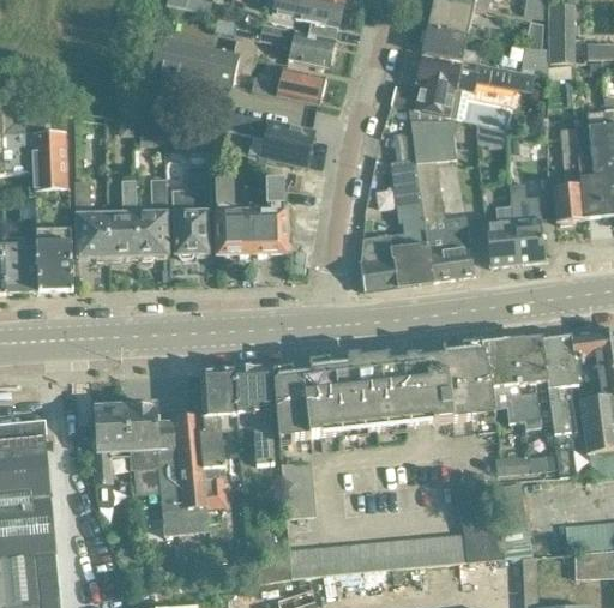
[(343,2),(332,0),(275,0),(272,12),(314,20),(311,34),(311,35),(333,40),(337,28),(343,2)]
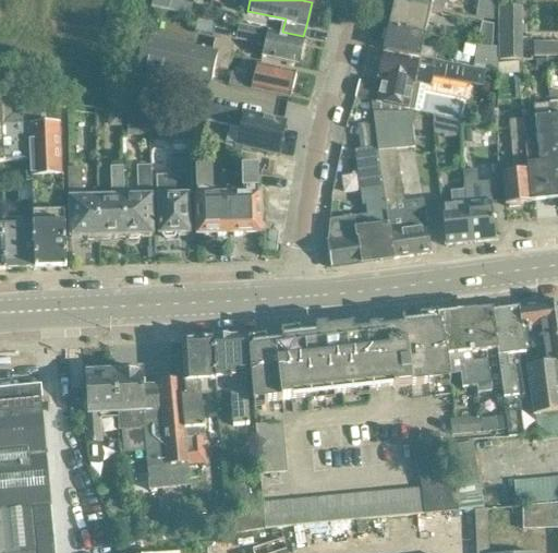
[(424,32),(431,5),(407,0),(396,0),(393,10),(391,10),(388,23),(424,32)]
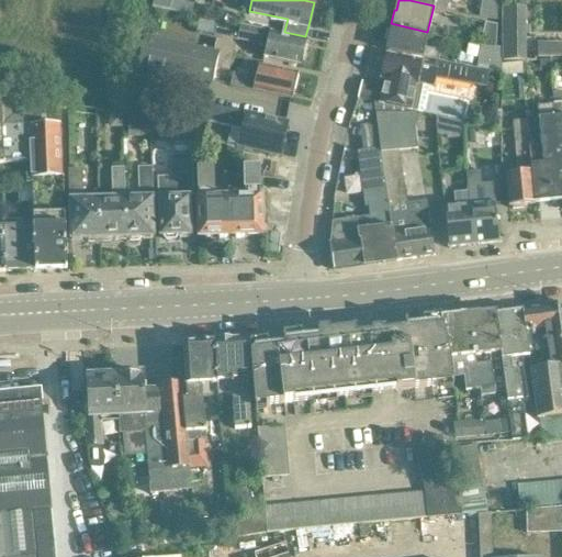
[(481,0),(480,13),(498,17),(497,0),(481,0)]
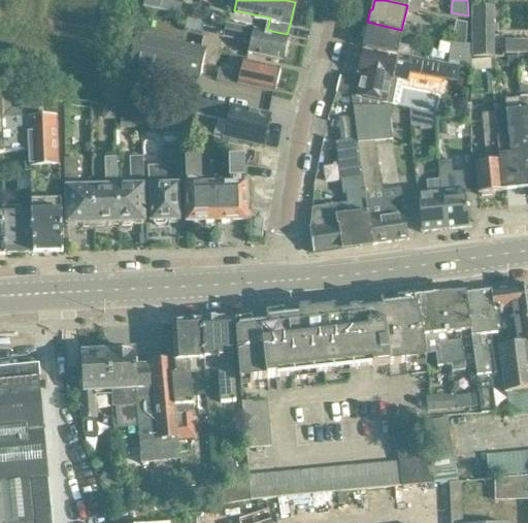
[(473,53),(494,53),(493,2),(472,2),(473,53)]
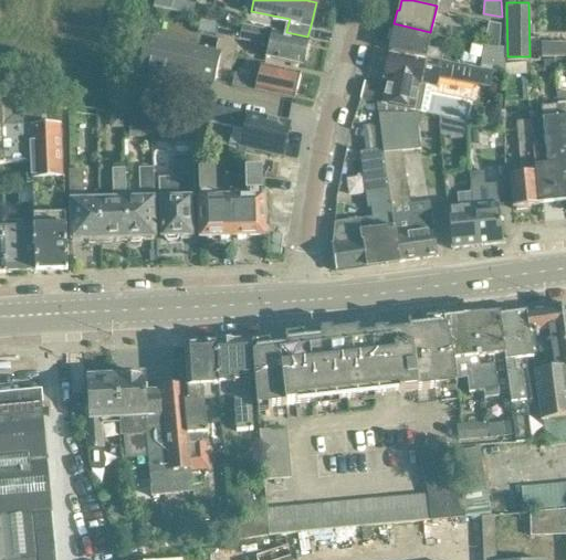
[(308,37),(307,37),(286,32),(286,31),(219,17),(216,31),(239,37),(269,43),(266,54),(302,63),(308,37)]
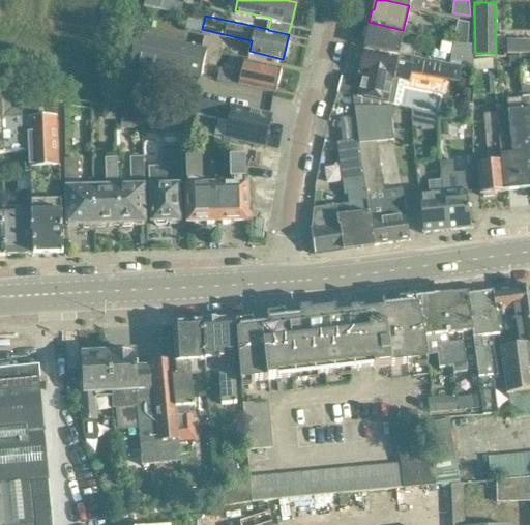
[(459,18),(453,39),(468,42),(469,40),(470,20),(459,18)]
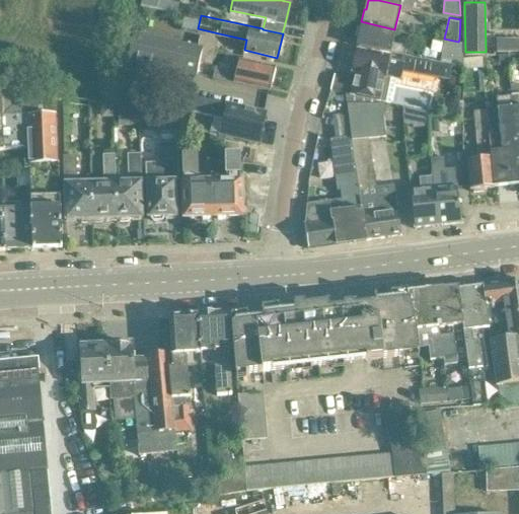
[(392,40),(394,29),(361,21),(357,35),(360,37),(359,45),(402,55),(403,55),(405,43),(392,40)]
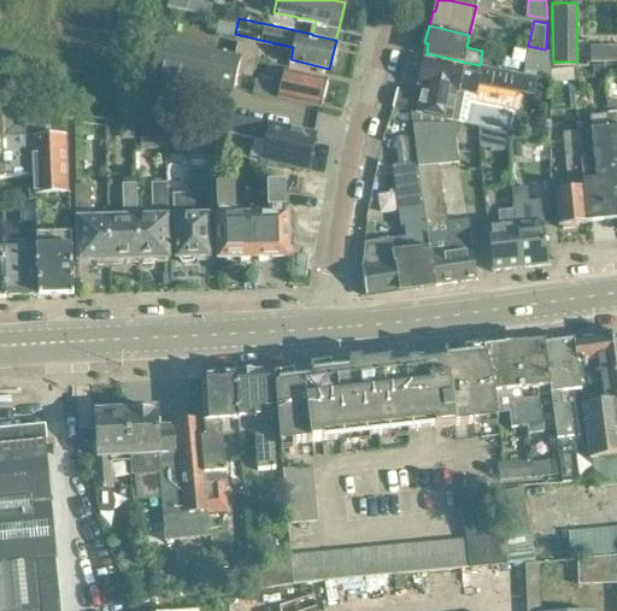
[(240,57),(235,56),(159,39),(152,68),(233,86),(236,70),(240,57)]
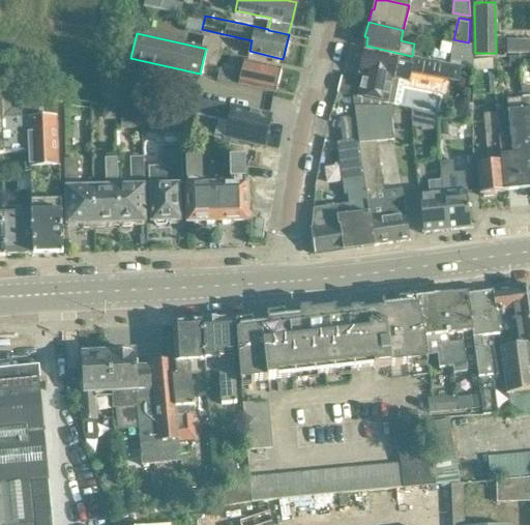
[(202,45),(202,48),(206,49),(219,51),(223,38),(204,34),(202,45)]
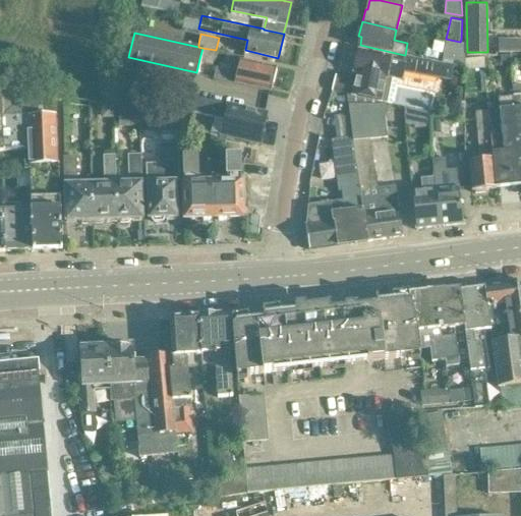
[(520,36),(499,36),(499,49),(520,48),(520,36)]
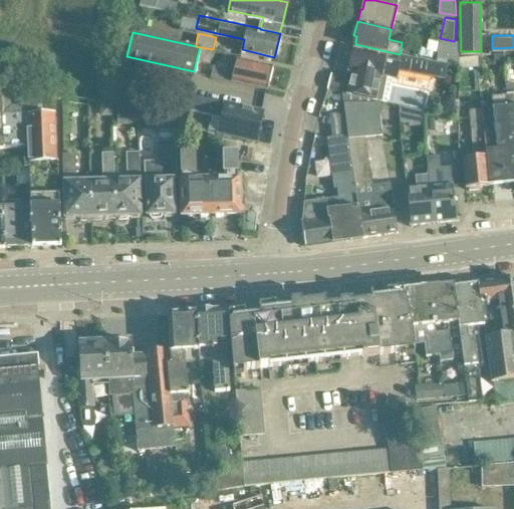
[(459,63),(459,54),(459,53),(460,40),(455,39),(454,41),(440,38),(436,58),(459,63)]
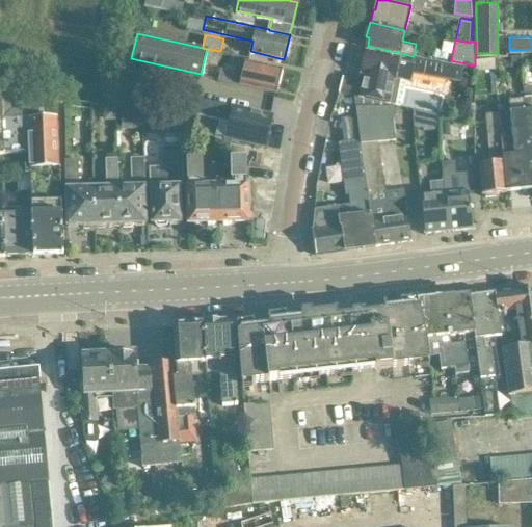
[(462,68),(414,56),(413,56),(411,60),(415,61),(414,68),(399,64),(401,56),(367,48),(366,51),(363,53),(362,58),(364,61),(362,72),(366,73),(361,96),(392,103),(399,104),(404,80),(406,80),(411,77),(413,72),(460,81),(462,68)]
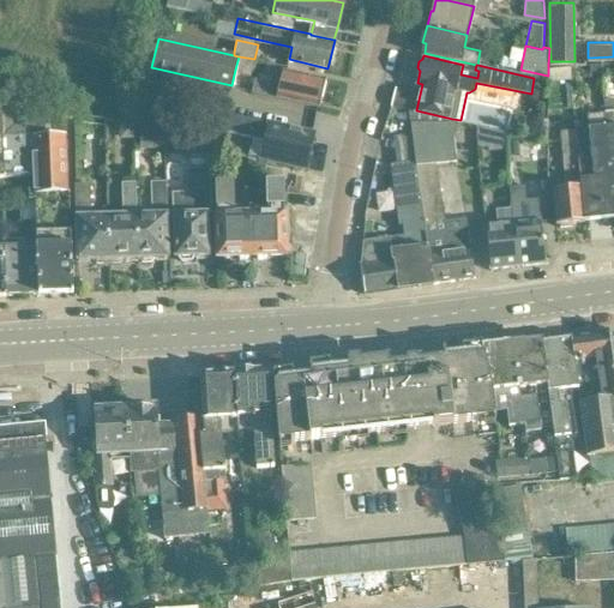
[(252,68),(254,59),(239,56),(235,70),(251,73),(252,68)]
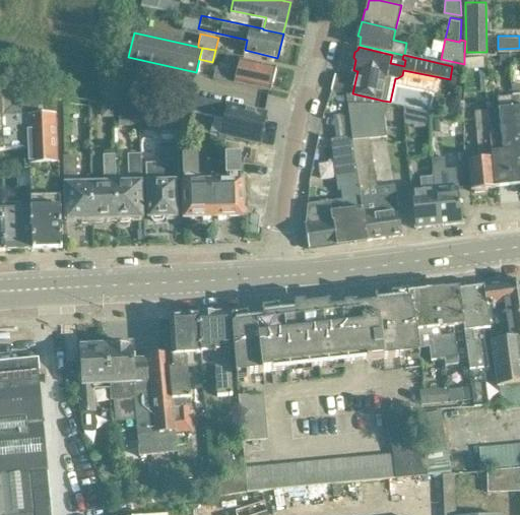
[(482,54),(464,55),(464,64),(482,62),(482,54)]
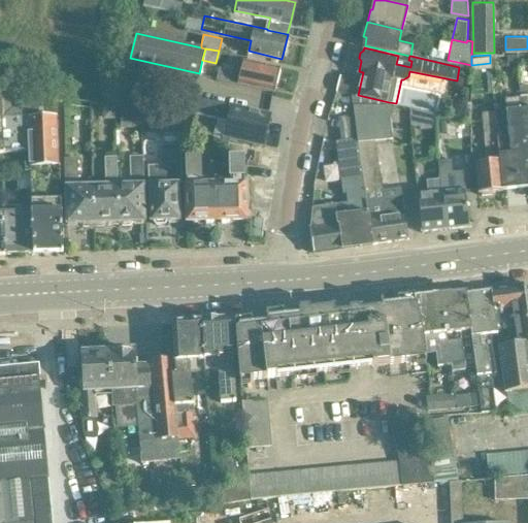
[(227,67),(225,79),(274,91),(279,66),(243,58),(240,70),(227,67)]
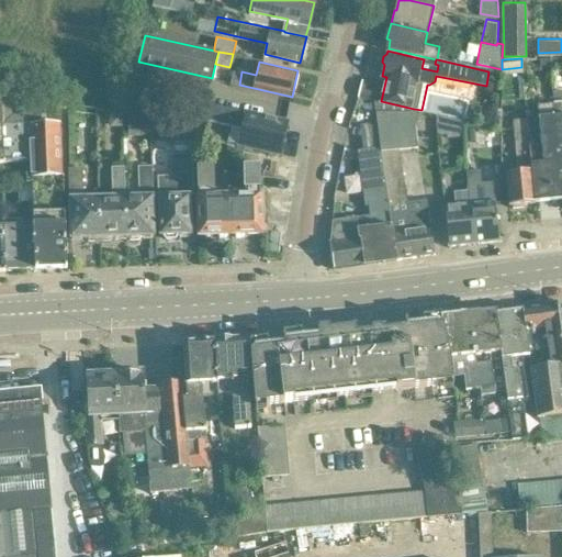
[(65,266),(60,100),(2,88),(0,87),(0,159),(26,159),(27,171),(18,171),(18,179),(32,179),(32,197),(34,224),(35,224),(36,266),(65,266)]
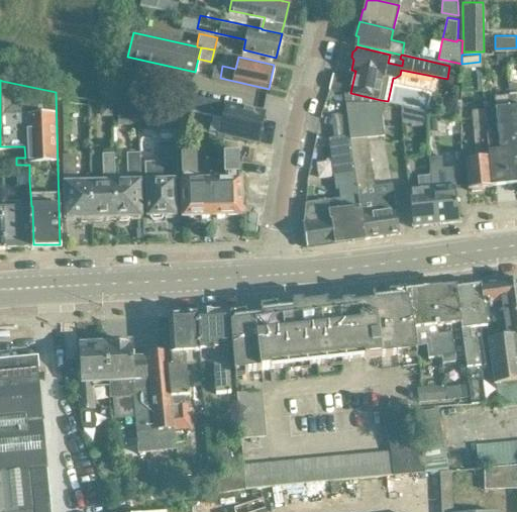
[(385,133),(381,100),(350,93),(344,91),(348,133),(357,189),(365,235),(400,230),(393,181),(376,183),(367,135),(385,133)]
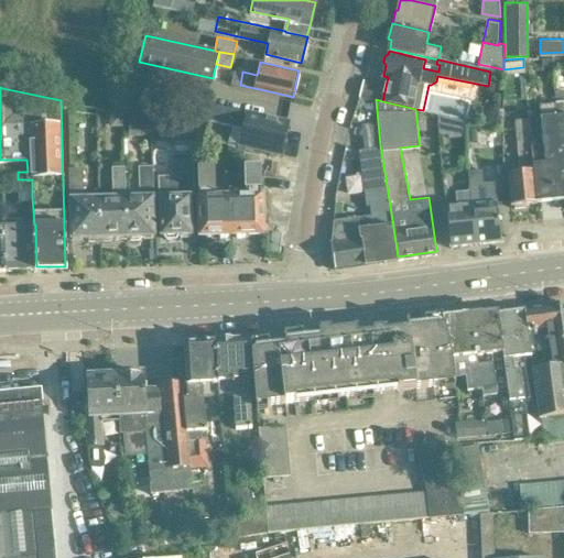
[(563,197),(563,176),(556,101),(540,102),(544,143),(533,144),(539,200),(542,200),(542,203),(553,201),(553,198),(563,197)]
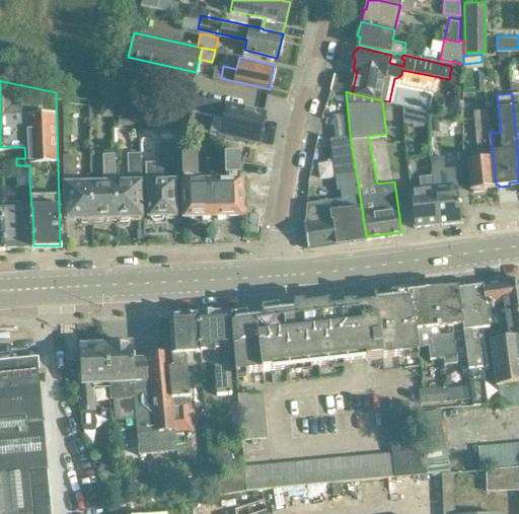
[(257,142),(265,112),(195,96),(190,122),(188,127),(257,142)]
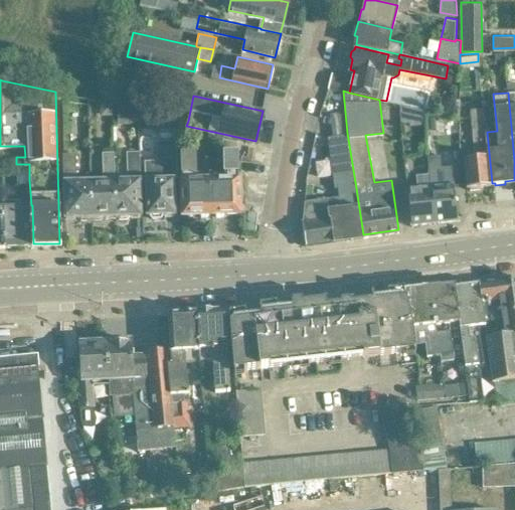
[(118,103),(118,120),(138,121),(139,104),(118,103)]
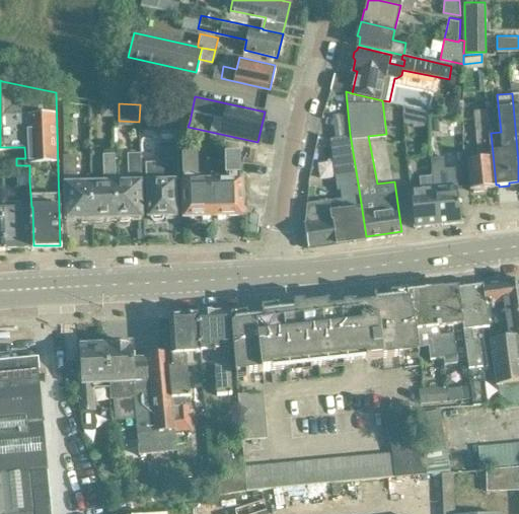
[(413,106),(403,104),(403,122),(414,121),(413,106)]
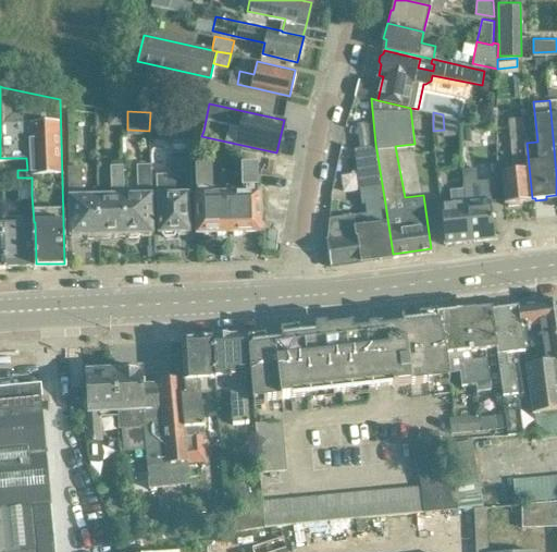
[(532,198),(527,143),(525,143),(523,115),(508,117),(514,168),(503,169),(506,197),(505,197),(505,200),(509,200),(511,201),(516,201),(518,199),(532,198)]
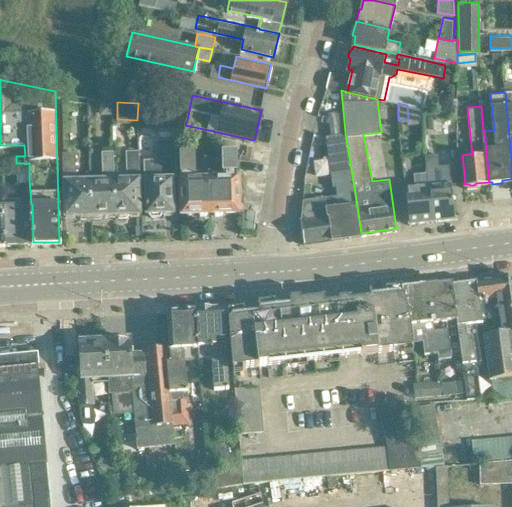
[(354,187),(345,132),(326,135),(333,185),(336,184),(337,193),(324,195),(326,206),(327,214),(328,214),(331,237),(361,233),(354,187)]
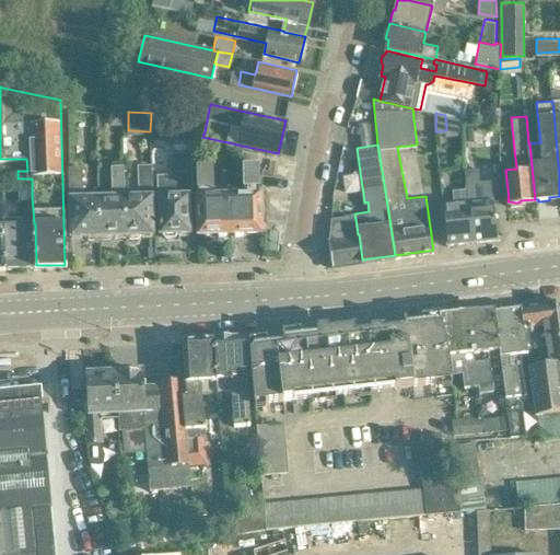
[(158,173),(158,183),(160,232),(162,232),(165,235),(173,235),(176,232),(190,231),(189,193),(194,193),(191,151),(171,151),(172,172),(158,173)]
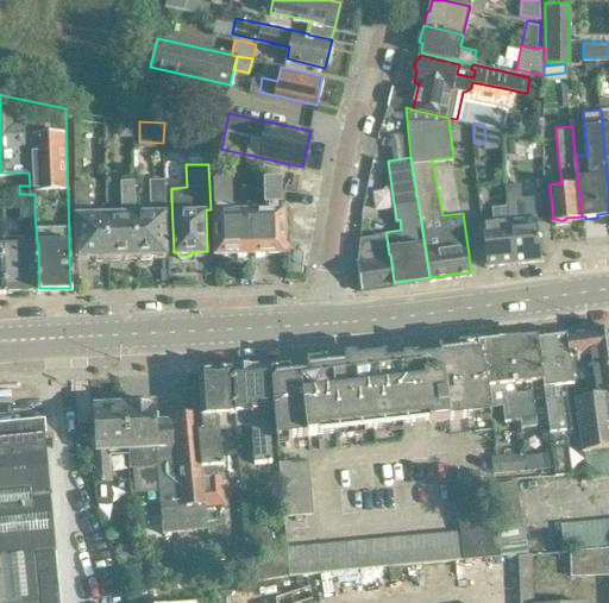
[(265,203),(248,203),(249,251),(253,250),(255,253),(262,253),(264,250),(282,250),(281,165),(264,167),(265,203)]
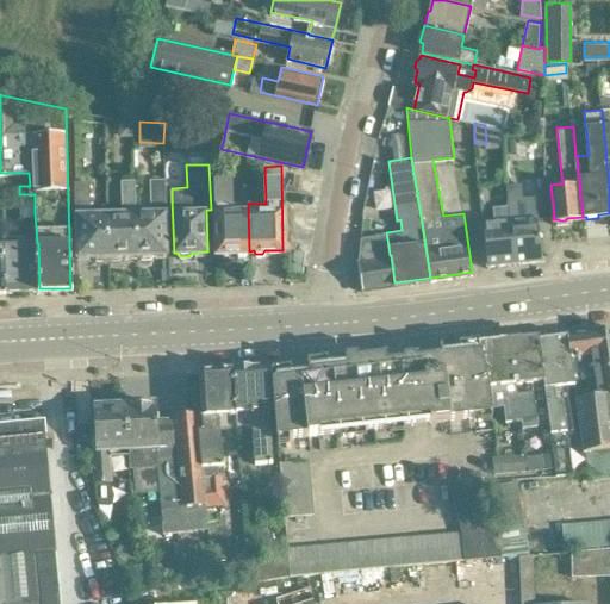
[(135,211),(137,211),(136,178),(122,178),(123,211),(105,212),(106,257),(118,257),(122,254),(137,254),(135,211)]
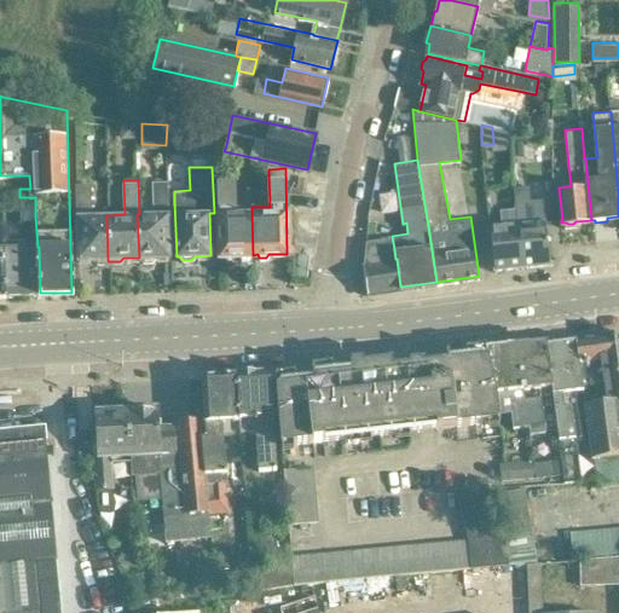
[(167,180),(152,180),(154,204),(167,204),(168,204),(167,180)]
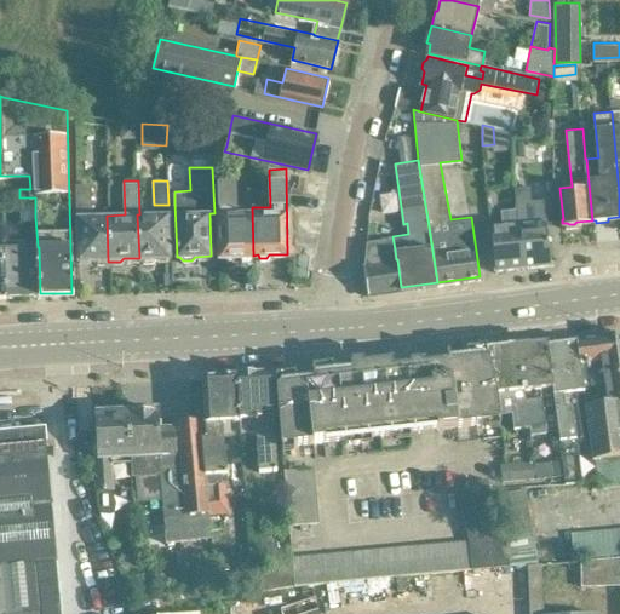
[(92,182),(76,182),(76,207),(92,207),(92,182)]
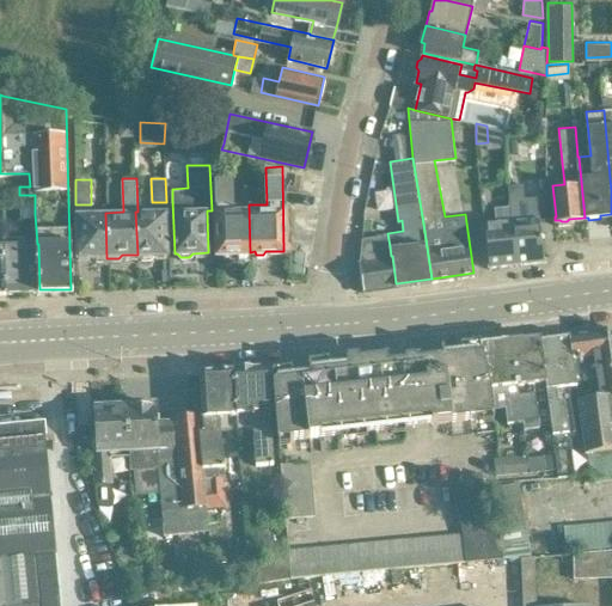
[(233,179),(214,179),(214,187),(218,252),(236,252),(238,255),(245,255),(246,252),(250,252),(249,204),(234,204),(233,185),(233,179)]
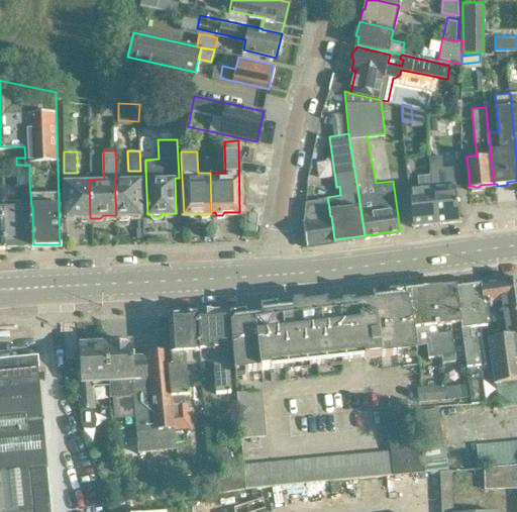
[(29,165),(16,165),(17,182),(29,181),(29,165)]
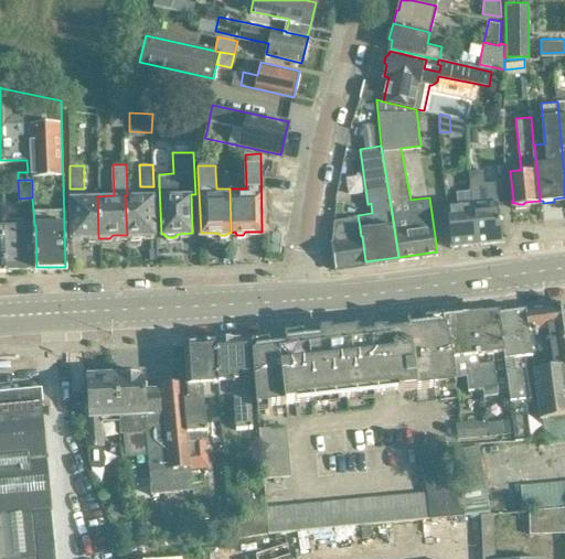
[(470,189),(469,189),(475,242),(502,239),(498,199),(488,200),(488,196),(487,196),(484,181),(469,183),(470,189)]
